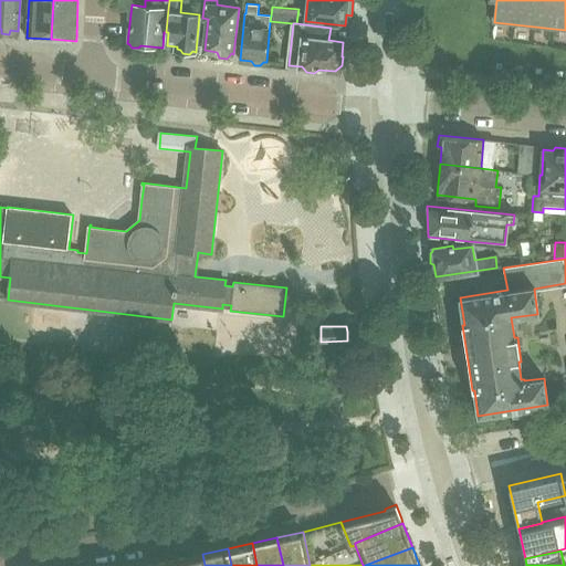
[(205,565),(202,554),(178,559),(179,565),(205,565)]
